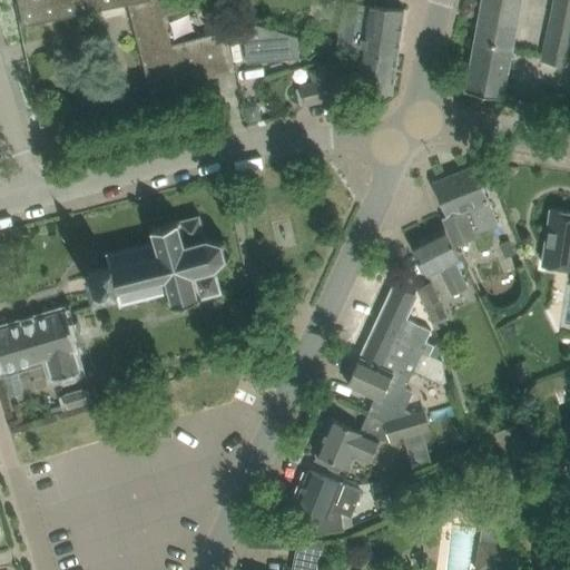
[(19,0),(19,1),(25,25),(97,10),(96,5),(118,0),(124,0),(125,3),(128,3),(141,52),(163,47),(149,0),(19,0)]
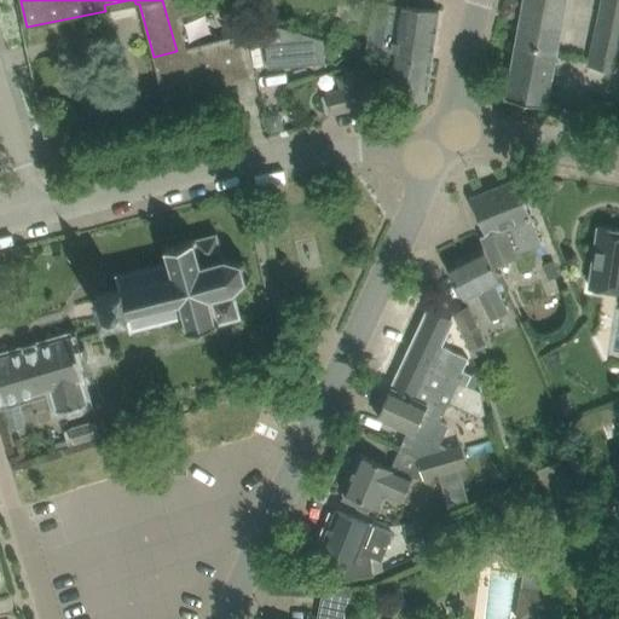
[(162,0),(177,51),(154,57),(165,102),(189,96),(189,92),(197,91),(197,93),(232,84),(220,40),(197,46),(187,48),(179,17),(236,3),(235,0),(162,0)]
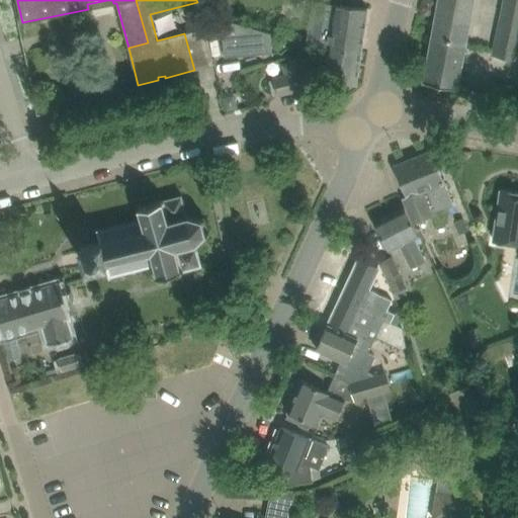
[(457,89),(461,69),(473,0),(438,0),(423,82),(457,89)]
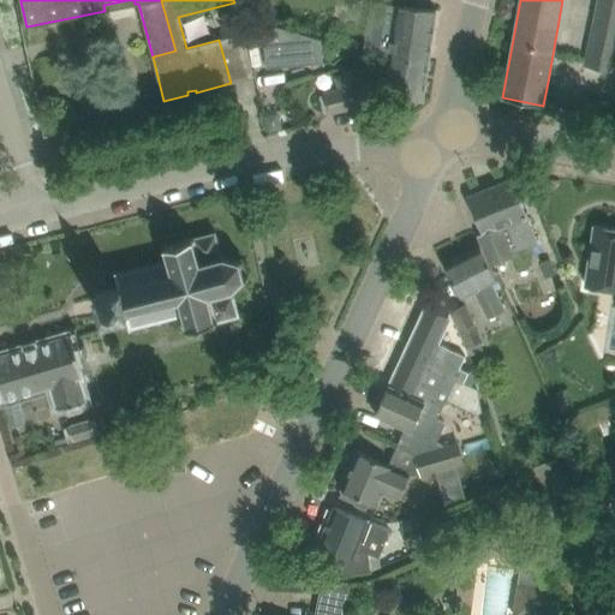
[(614,72),(614,64),(614,0),(598,0),(585,65),(614,72)]
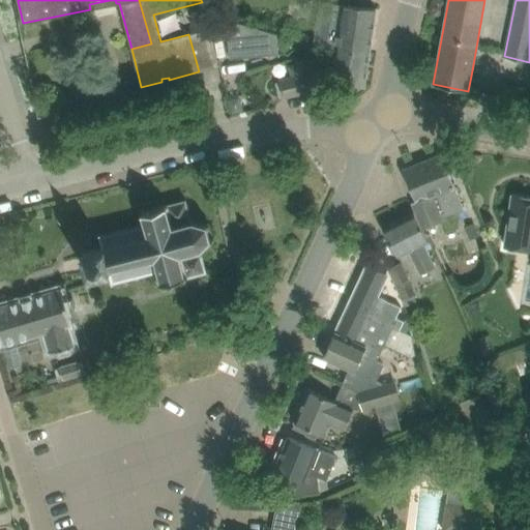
[(325,1),(319,42),(335,46),(335,47),(371,51),(376,8),(355,5),(331,2),(325,1)]
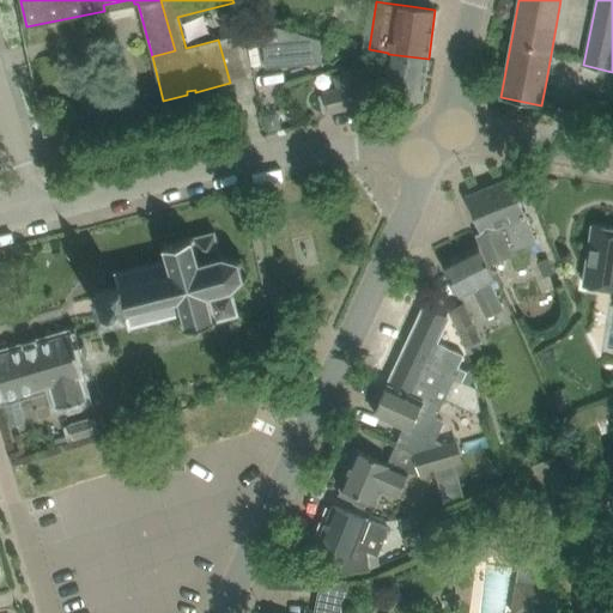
[(262,22),(242,17),(247,35),(262,32),(263,44),(266,67),(322,62),(320,38),(320,37),(262,22)]
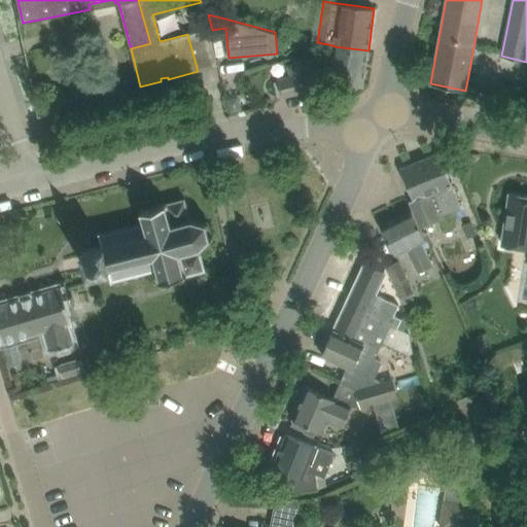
[(207,30),(192,33),(202,68),(203,69),(216,66),(217,66),(208,29),(207,29),(207,30)]
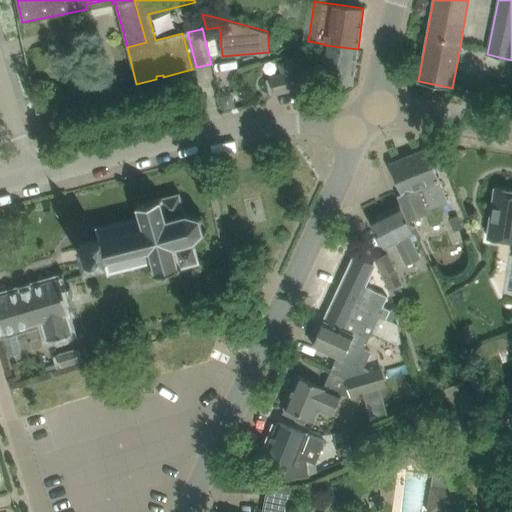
[(353,84),(358,49),(324,45),(322,59),(319,58),(318,63),(321,63),(319,79),(353,84)]
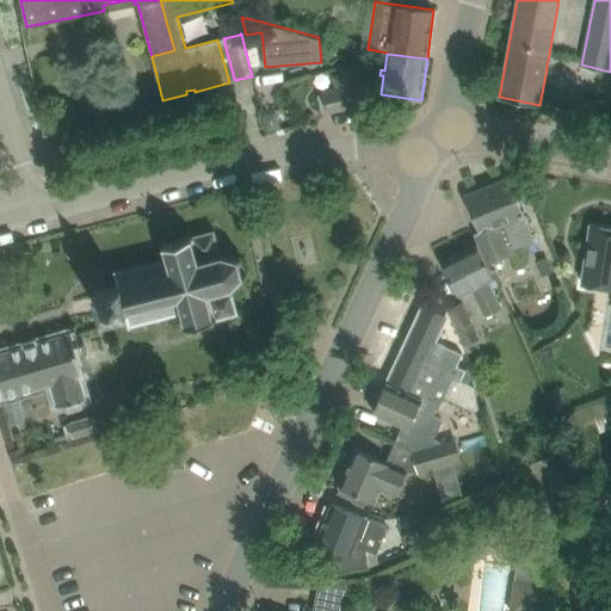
[(323,96),(320,97),(323,111),(327,110),(327,112),(376,100),(370,80),(362,82),(360,76),(358,69),(332,76),(335,90),(322,93),(323,96)]
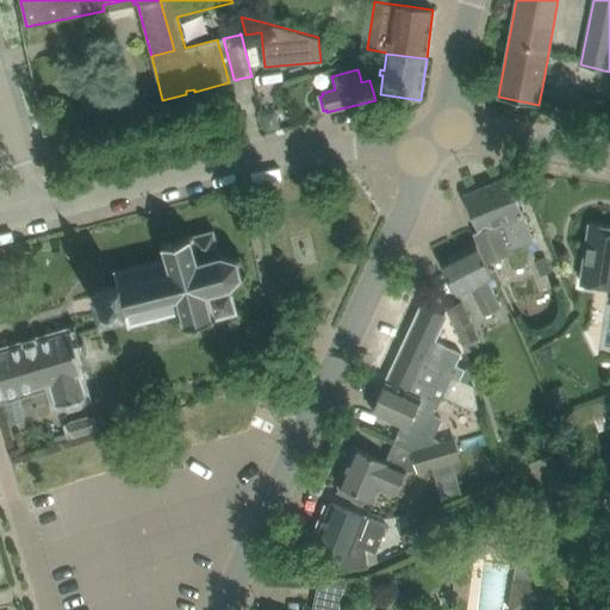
[(277,112),(263,116),(267,132),(281,129),(277,112)]
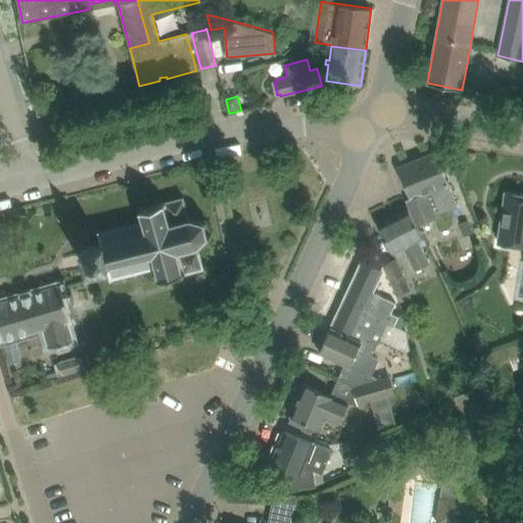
[(417,225),(436,217),(459,207),(436,152),(398,168),(412,198),(407,200),(411,209),(409,210),(417,225)]
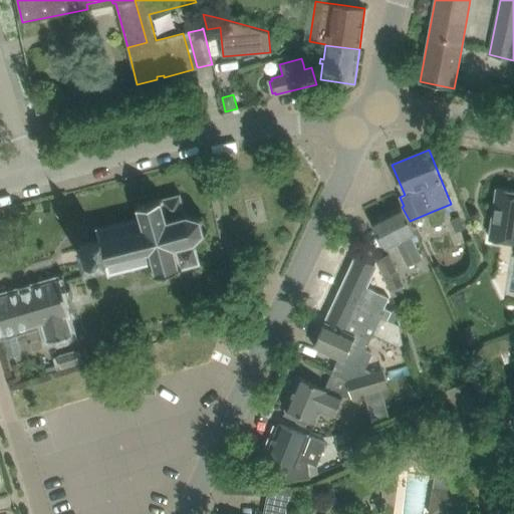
[(494,209),(490,239),(513,242),(513,191),(497,189),(494,209)]
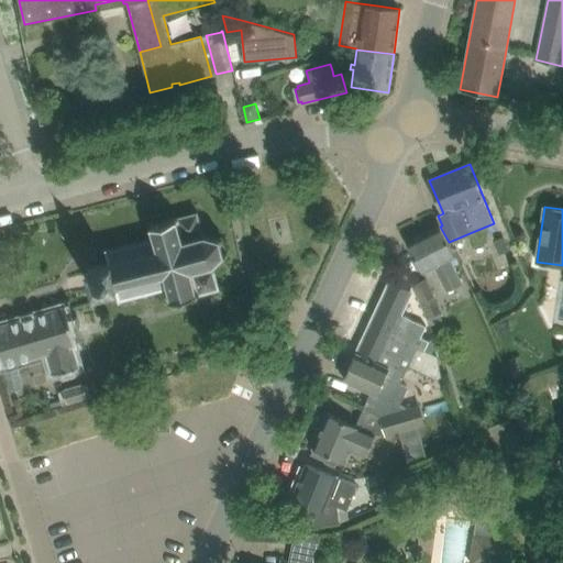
[(202,231),(198,212),(178,217),(177,216),(175,218),(153,224),(150,222),(148,225),(152,228),(154,238),(141,241),(140,238),(136,238),(138,241),(124,244),(123,242),(120,242),(121,245),(108,249),(106,246),(103,250),(107,252),(110,262),(87,267),(94,293),(117,287),(119,297),(118,299),(120,301),(121,298),(135,295),(135,298),(139,297),(138,295),(152,291),(152,294),(155,294),(154,290),(167,287),(170,298),(168,301),(172,302),(174,299),(196,294),(199,296),(199,295),(201,301),(211,299),(210,291),(220,289),(214,268),(216,268),(213,264),(223,255),(227,256),(228,254),(223,253),(220,240),(223,238),(221,235),(219,238),(206,234),(205,231),(202,231)]
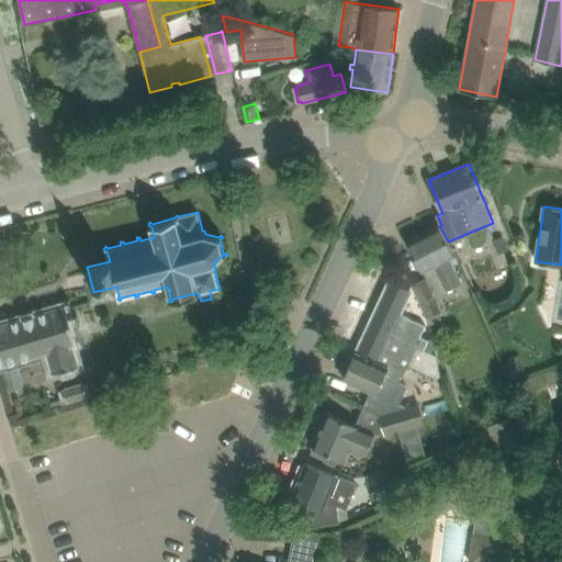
[(462,283),(449,258),(454,255),(448,242),(439,226),(406,243),(423,272),(434,266),(447,291),(462,283)]
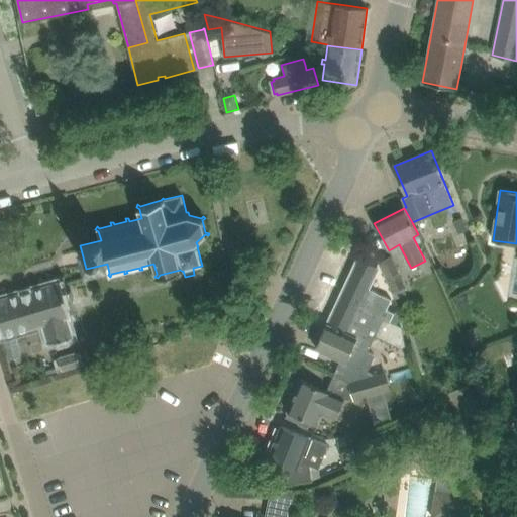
[(462,218),(454,221),(458,233),(468,230),(462,218)]
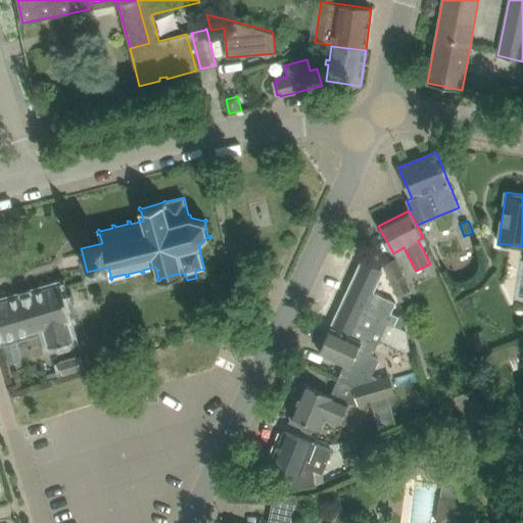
[(397,296),(411,290),(396,258),(382,265),(397,296)]
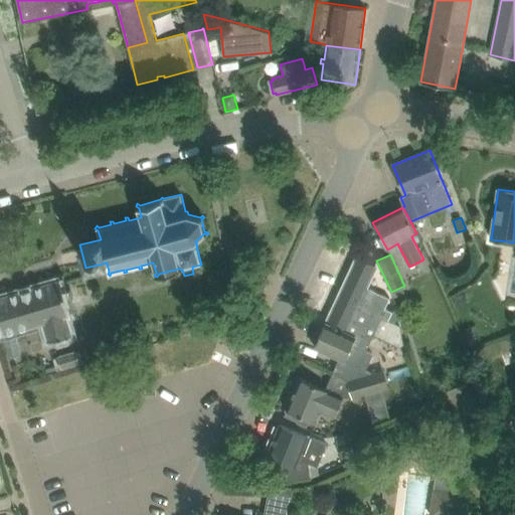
[(355,261),(338,297),(386,319),(390,311),(385,309),(389,300),(375,294),(366,289),(371,279),(376,267),(356,258),(355,261)]
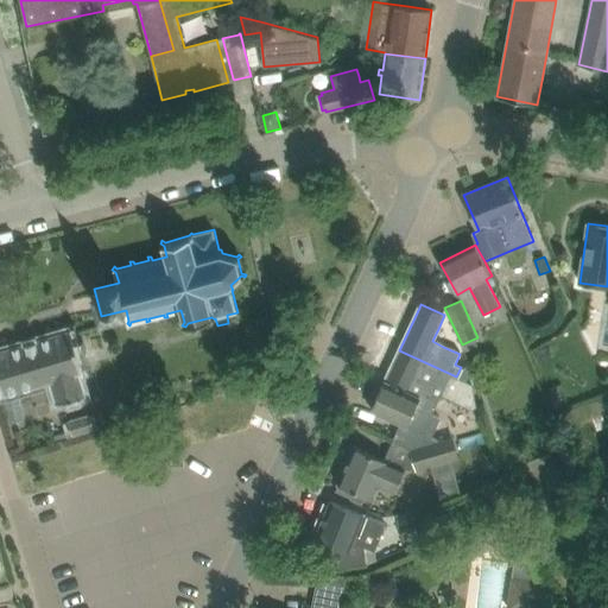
[(86,397),(78,373),(83,372),(71,331),(0,352),(0,384),(4,396),(51,381),(58,405),(86,397)]
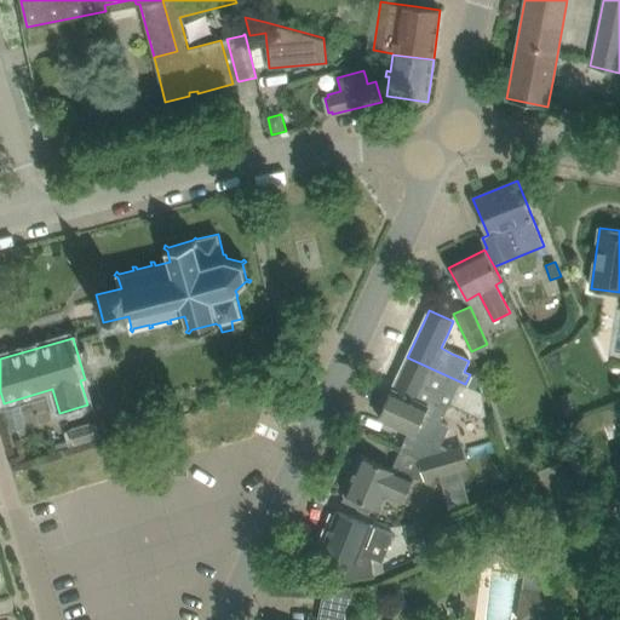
[(482,418),(487,414),(482,392),(465,384),(407,357),(397,378),(449,402),(482,418)]
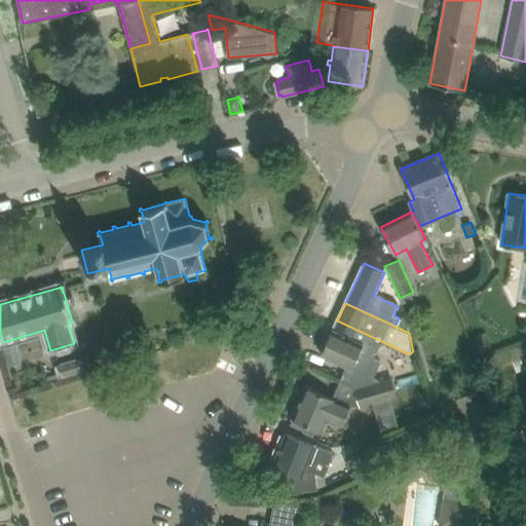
[(378,349),(381,341),(337,321),(333,329),(378,349)]
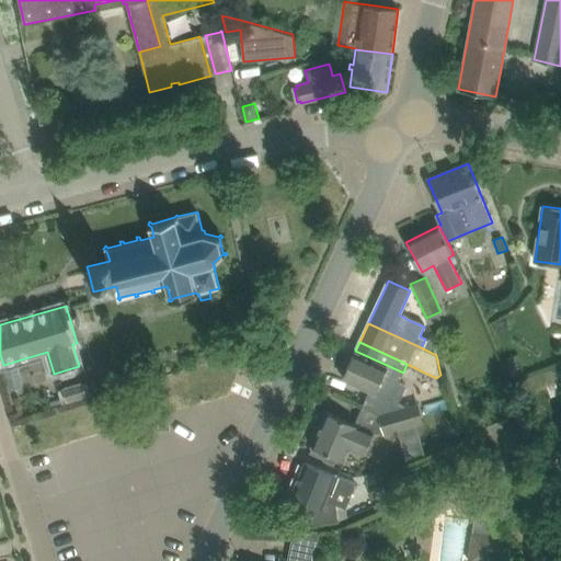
[(379,413),(399,408),(398,403),(407,386),(399,382),(403,373),(355,351),(343,378),(369,390),(363,405),(379,413)]
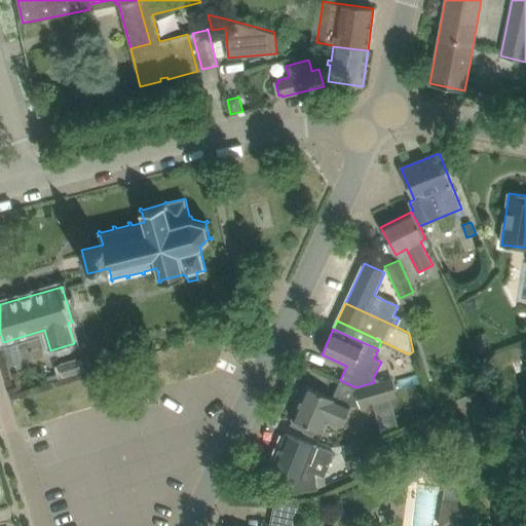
[(490,369),(525,357),(525,343),(486,357),(490,369)]
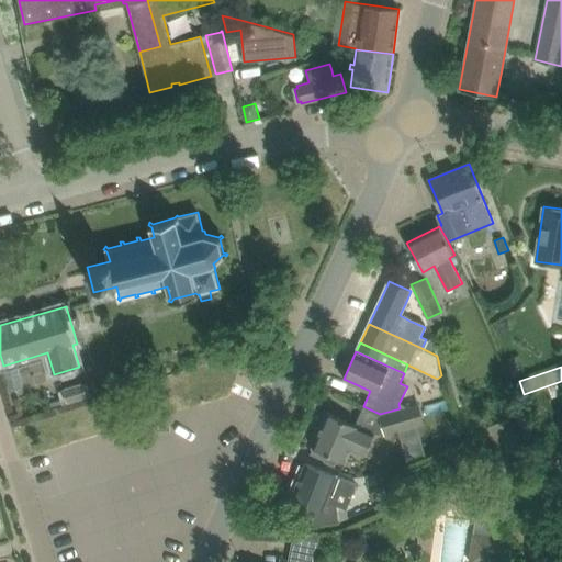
[(66,403),(87,396),(83,384),(63,390),(66,403)]
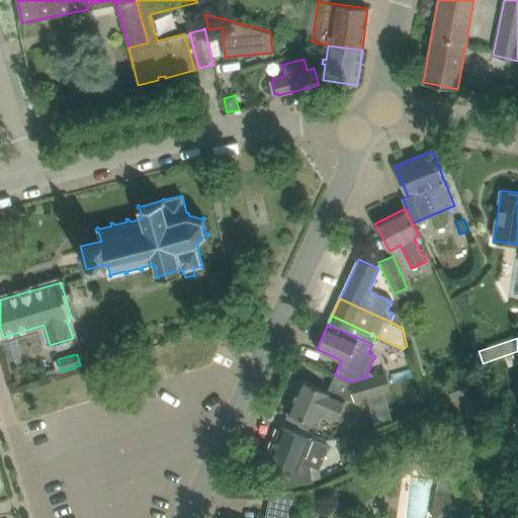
[(356,401),(375,395),(384,393),(379,373),(368,376),(350,381),(356,401)]
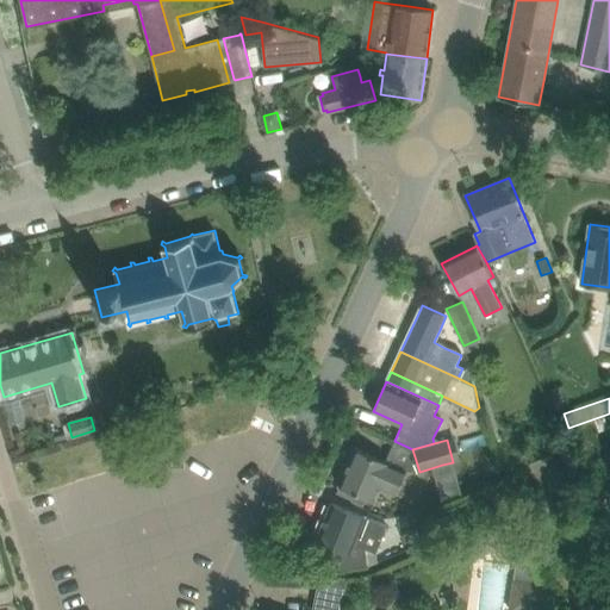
[(340,485),(336,492),(352,498),(354,492),(373,500),(380,485),(394,492),(404,471),(404,470),(385,461),(355,448),(340,485)]
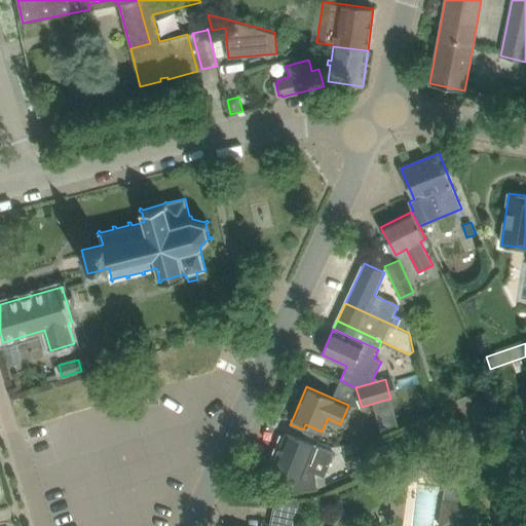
[(481,423),(487,420),(476,391),(468,395),(481,423)]
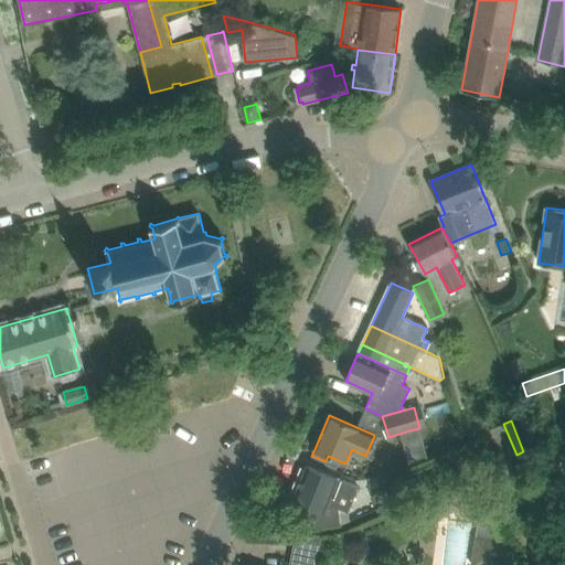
[(498,479),(510,475),(504,460),(492,466),(498,479)]
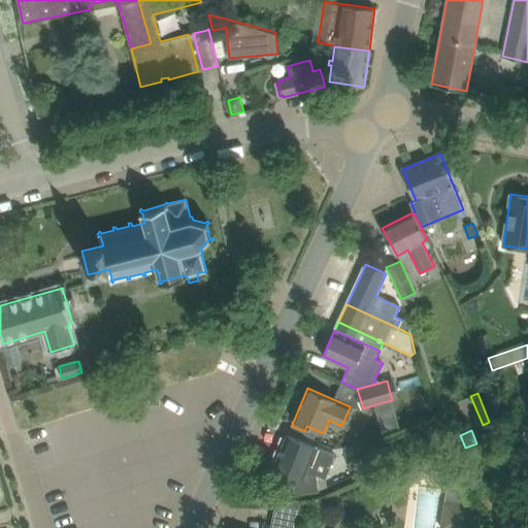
[(326,479),(330,468),(335,455),(288,435),(274,466),(283,469),(276,485),(298,493),(319,490),(317,474),(326,479)]
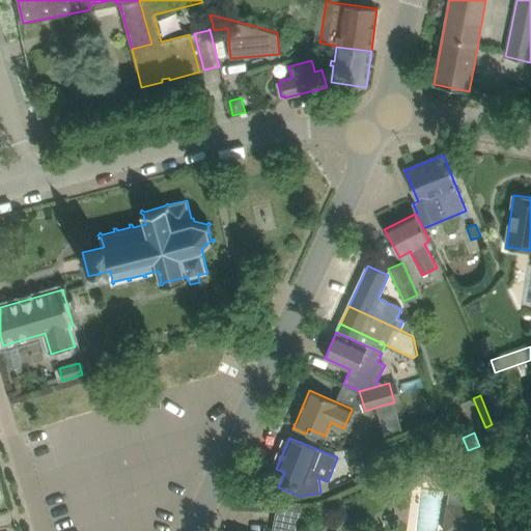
[(370,471),(364,446),(346,450),(353,475),(370,471)]
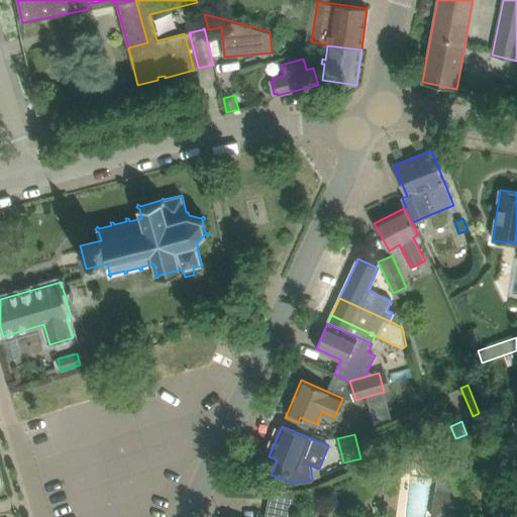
[(291,507),(295,489),(271,492),(269,503),(291,507)]
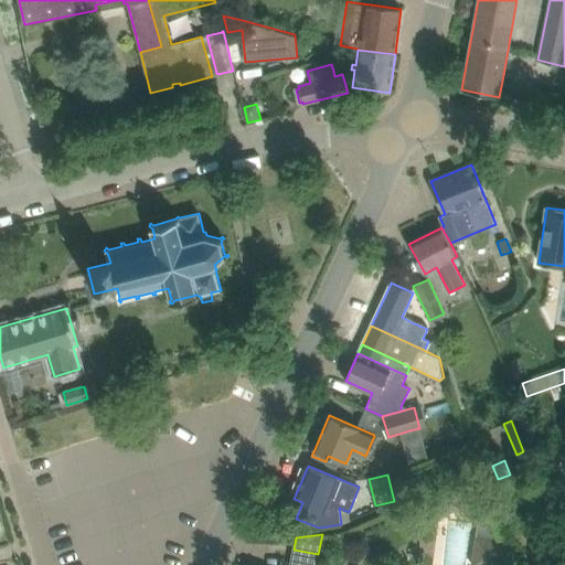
[(500,564),(503,541),(476,537),(471,564),(500,564)]
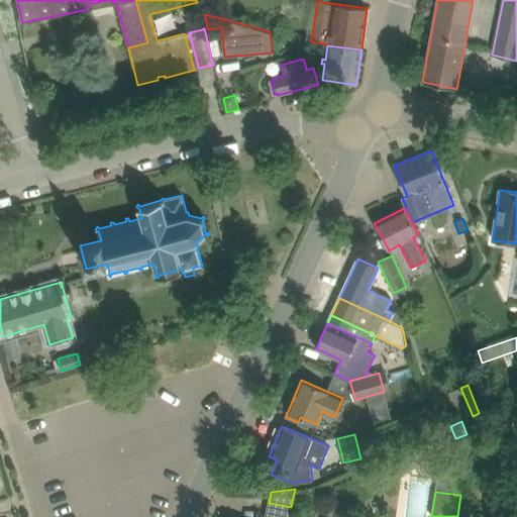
[(288,516),(291,507),(269,503),(266,516),(288,516)]
